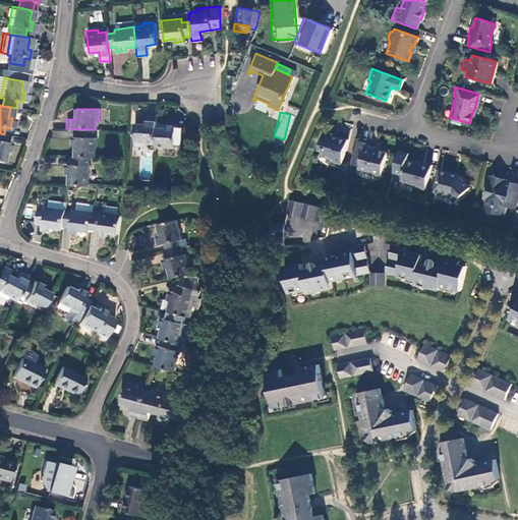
[(145,143),(154,143),(155,126),(155,115),(146,114),(146,123),(134,123),(133,146),(145,147),(145,143)]
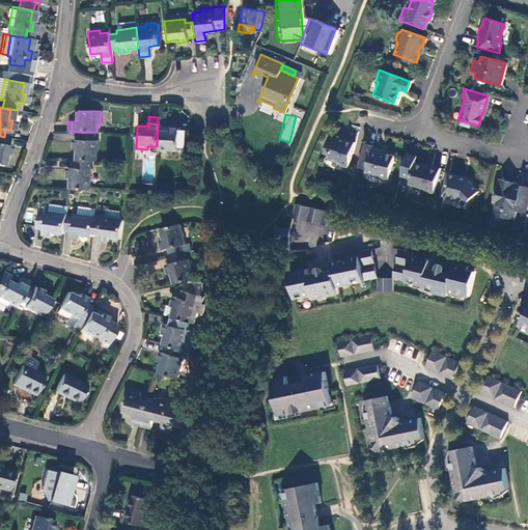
[(159,130),(158,129),(157,146),(157,150),(176,151),(177,147),(186,147),(186,133),(177,133),(177,128),(160,127),(159,130)]
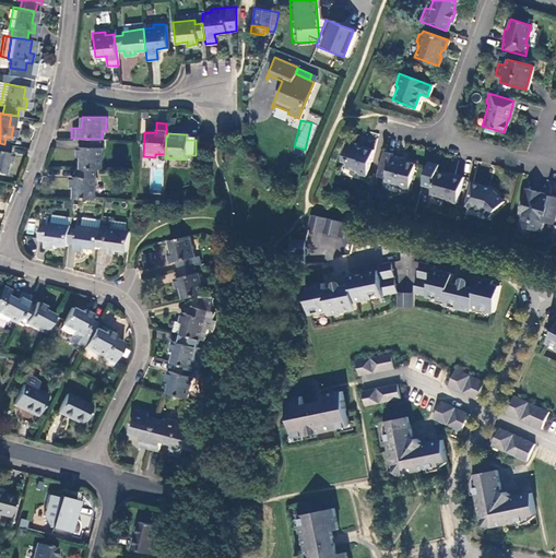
[(80,157),(80,168),(92,169),(101,169),(102,147),(98,147),(98,139),(82,139),(82,146),(77,146),(75,156),(80,157)]
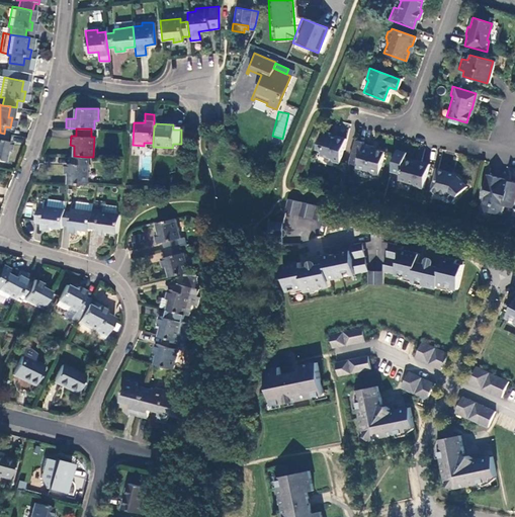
[(337,162),(343,138),(334,135),(334,137),(328,135),(327,133),(320,130),(316,145),(321,146),(319,154),(329,158),(330,160),(337,162)]
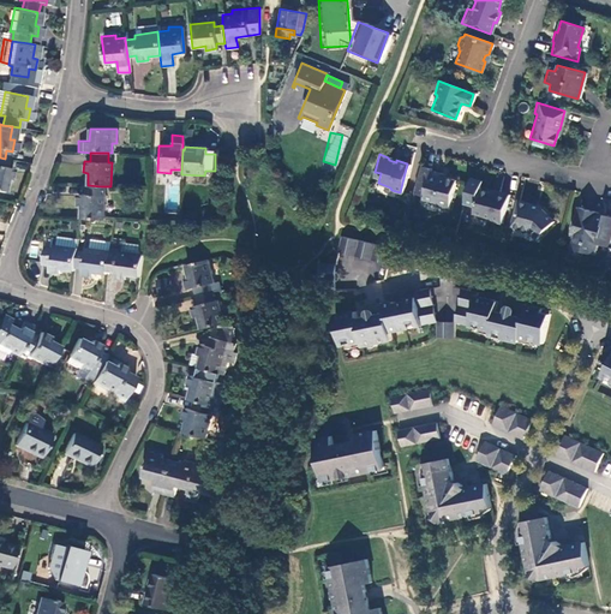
[(427,167),(419,165),(411,192),(420,195),(419,197),(432,201),(433,204),(445,208),(453,179),(437,174),(438,172),(427,170),(427,167)]
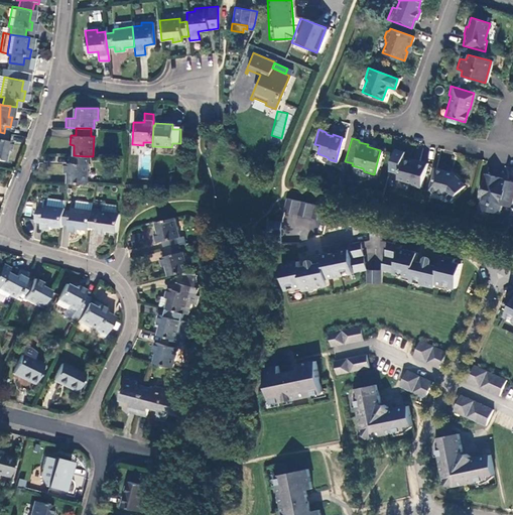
[(68,172),(68,182),(88,183),(88,163),(85,163),(85,156),(74,155),(70,155),(70,162),(65,162),(65,172),(68,172)]
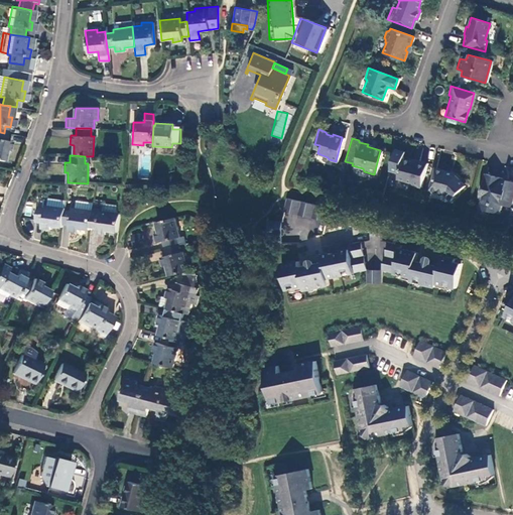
[(419,186),(425,162),(415,160),(415,162),(401,159),(396,177),(406,181),(407,183),(419,186)]
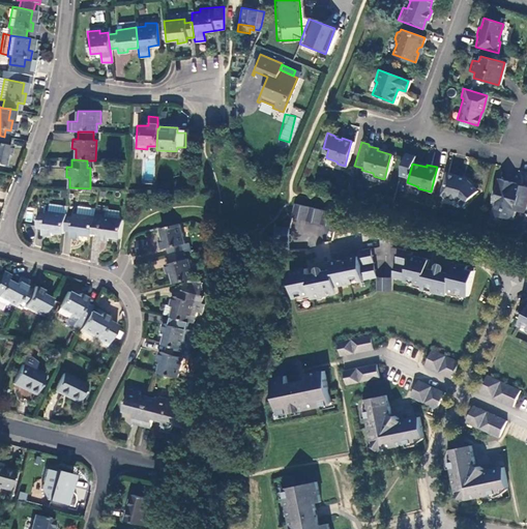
[(459,176),(444,172),(438,194),(446,196),(450,200),(456,199),(462,204),(476,189),(464,178),(462,179),(459,178),(459,176)]
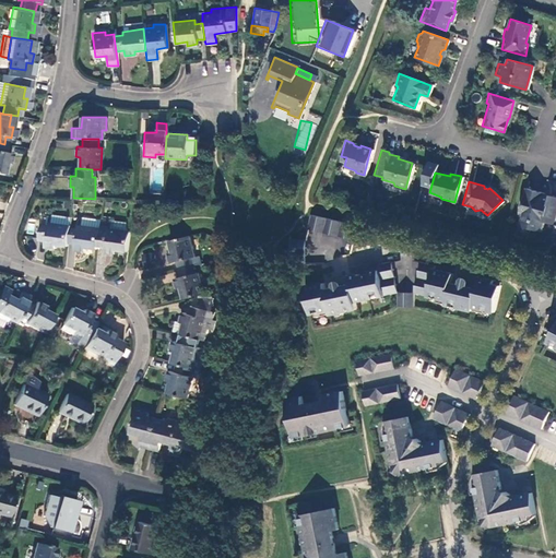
[(161,185),(144,183),(144,192),(161,193),(161,185)]
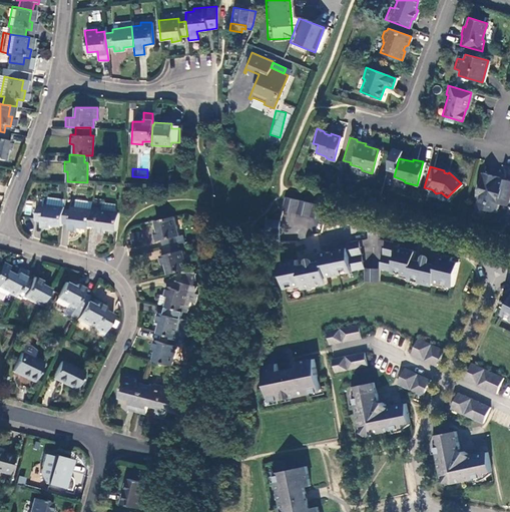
[(498,202),(508,205),(509,196),(509,179),(505,178),(503,180),(497,178),(498,176),(481,171),(475,192),(478,193),(477,197),(474,209),(484,212),(485,208),(495,211),(498,202)]
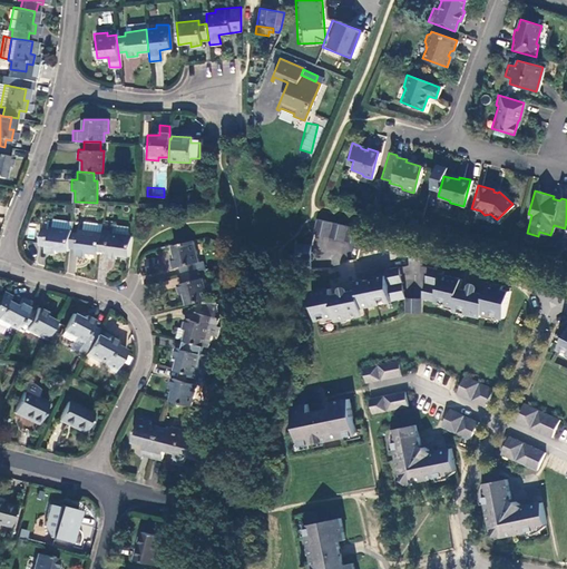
[(67,247),(70,232),(70,228),(71,221),(51,217),(50,226),(48,225),(47,229),(39,228),(37,244),(45,245),(44,251),(55,253),(56,248),(67,249),(67,247)]
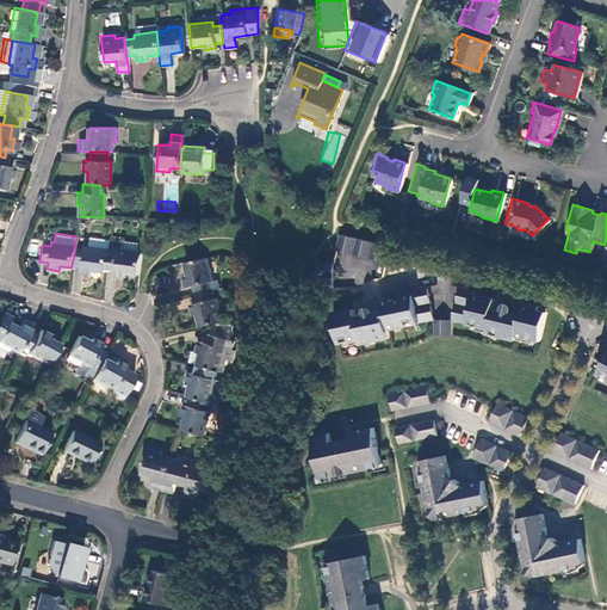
[(335,250),(384,262),(388,246),(338,234),(335,250)]
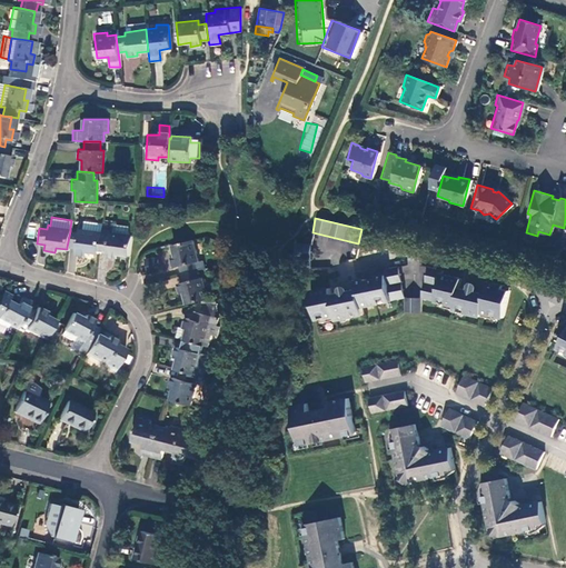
[(101,222),(82,219),(81,229),(78,228),(78,232),(70,231),(67,247),(76,248),(75,252),(85,255),(86,250),(97,252),(98,249),(100,231),(101,222)]
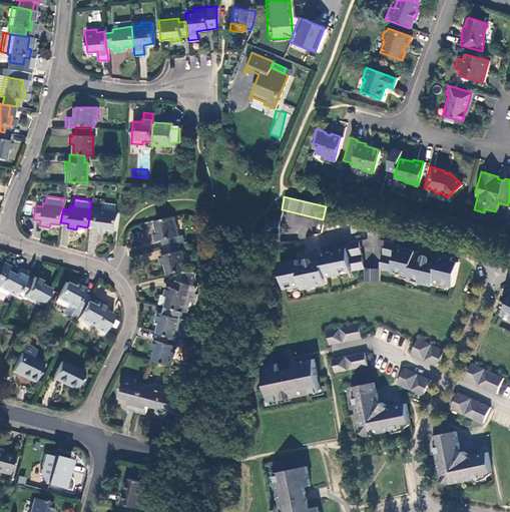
[(104,228),(114,229),(117,211),(100,208),(101,201),(92,199),(90,208),(88,224),(94,225),(94,230),(104,232),(104,228)]
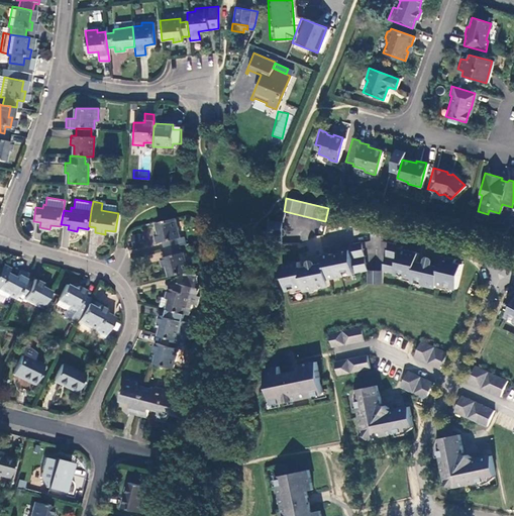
[(162,241),(163,248),(178,244),(176,237),(179,236),(174,217),(155,222),(158,232),(155,233),(157,242),(162,241)]
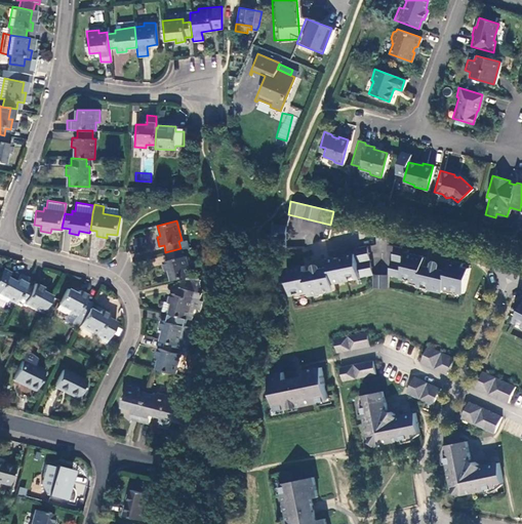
[(272,225),(273,246),(285,246),(285,225),(272,225)]
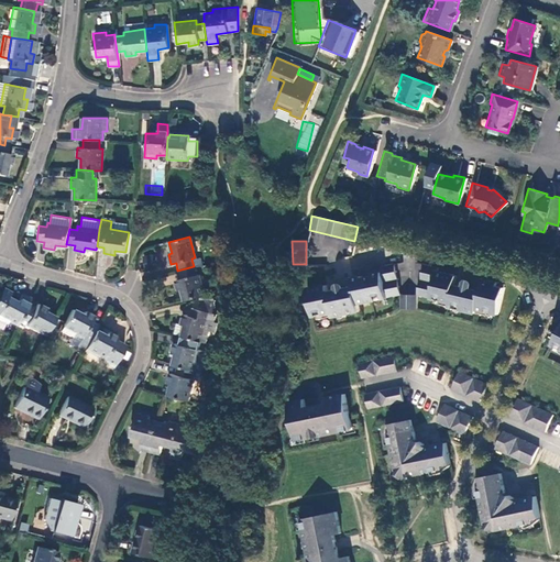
[(328,297),(327,293),(324,285),(306,288),(310,316),(329,312),(330,316),(358,310),(355,302),(399,294),(393,263),(379,266),(379,271),(371,274),(371,275),(361,277),(359,275),(351,277),(353,291),(340,294),(328,297)]
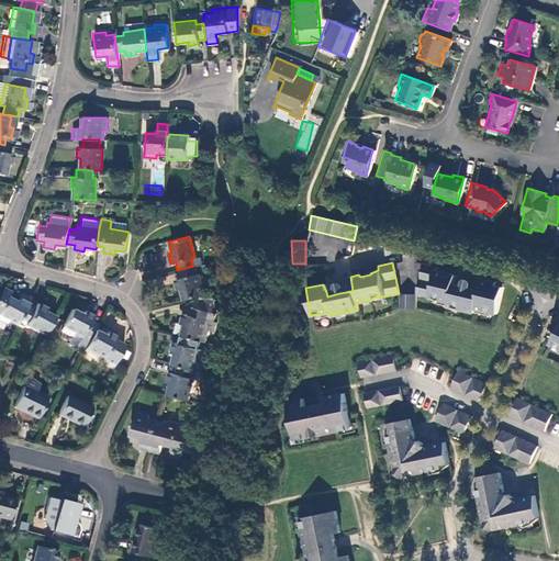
[(473,309),(495,314),(502,287),(495,285),(495,282),(481,278),(477,293),(462,290),(451,287),(454,276),(436,270),(436,267),(422,264),(414,293),(447,302),(446,305),(472,312),(473,309)]
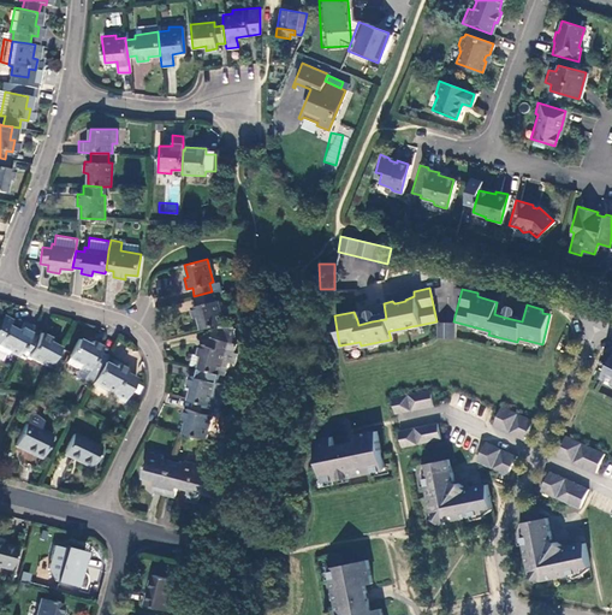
[(197,317),(201,329),(224,323),(218,300),(213,300),(212,291),(194,296),(196,305),(190,307),(194,318),(197,317)]
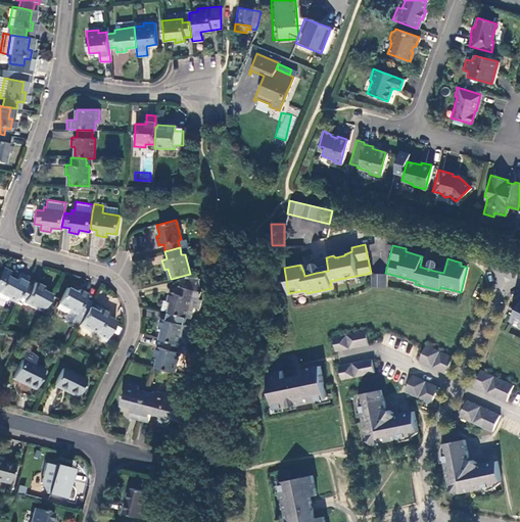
[(4,298),(12,302),(15,295),(22,282),(26,277),(17,273),(12,280),(3,275),(0,281),(0,299),(2,300),(4,298)]
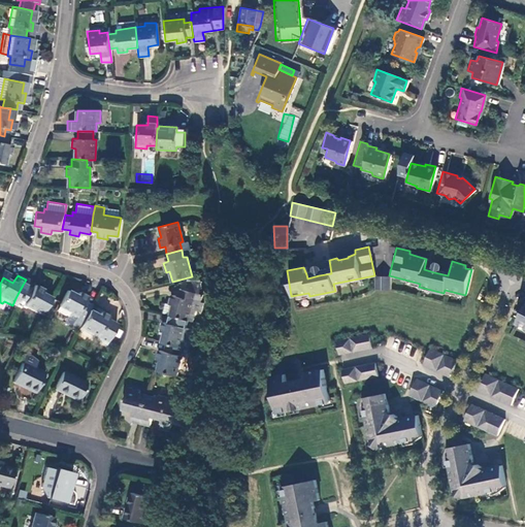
[(389,290),(389,276),(374,276),(374,290),(389,290)]
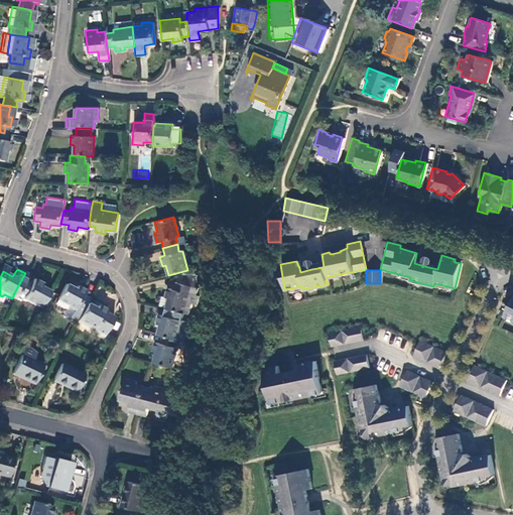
[(28,282),(22,278),(15,291),(22,295),(20,297),(38,307),(47,290),(38,285),(39,282),(31,278),(28,282)]
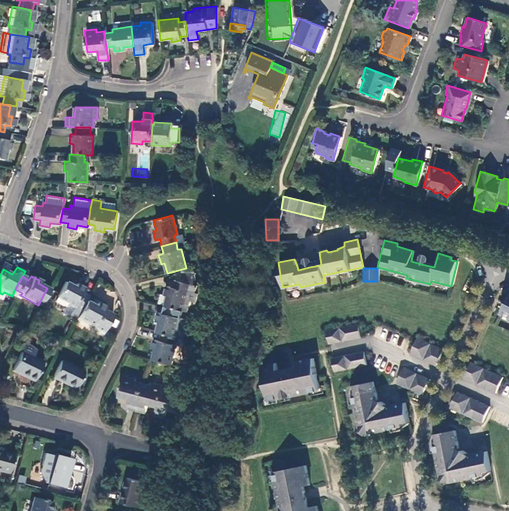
[(167,295),(164,306),(165,306),(178,309),(186,311),(188,300),(186,299),(188,291),(185,290),(187,283),(173,279),(171,286),(166,285),(164,294),(167,295)]
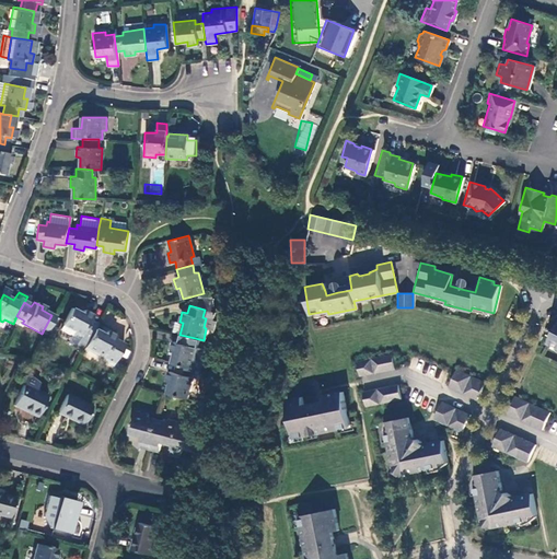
[(79,350),(81,347),(91,328),(94,322),(86,318),(90,314),(80,309),(78,313),(68,307),(57,328),(68,335),(65,341),(79,350)]
